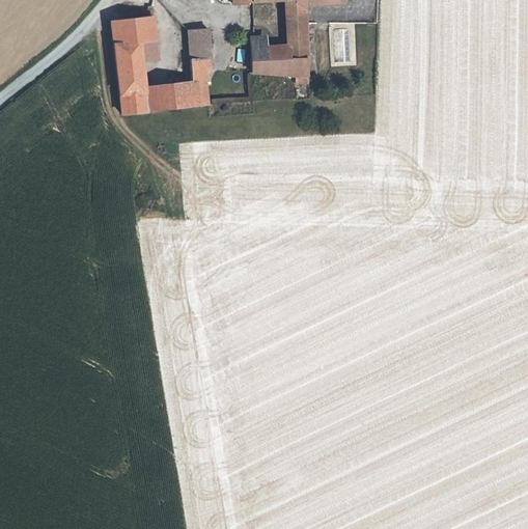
[(256,0),(288,0),(289,45),(289,58),(309,58),(307,3),(306,0),(315,0),(315,3),(343,2),(343,0),(256,0)]
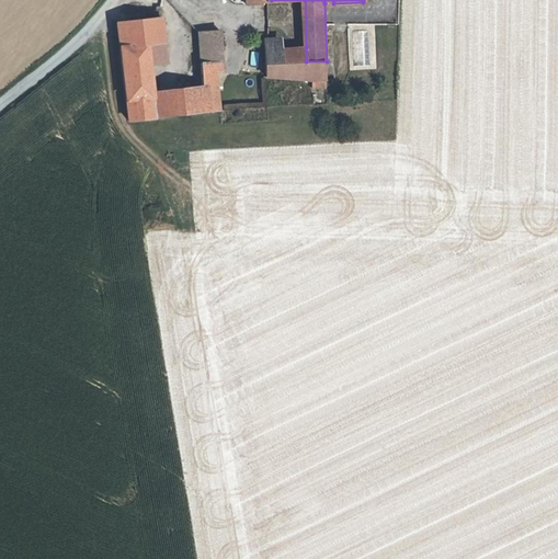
[(127,121),(145,118),(143,95),(150,94),(150,90),(148,60),(163,58),(160,3),(156,3),(156,7),(143,8),(143,16),(136,16),(136,12),(127,13),(128,18),(116,19),(127,121)]
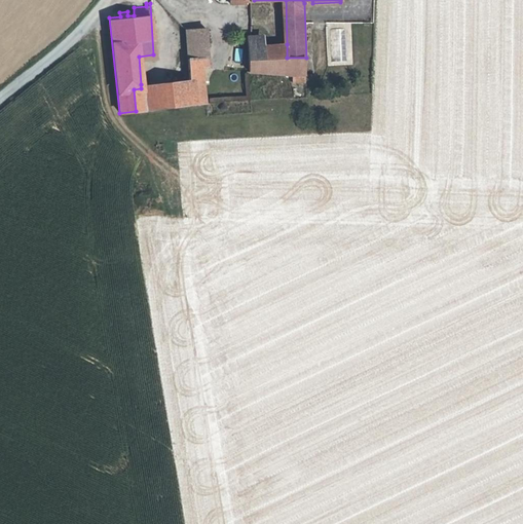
[(196,104),(203,104),(202,80),(197,79),(196,68),(204,67),(211,67),(208,28),(187,30),(189,80),(195,81),(196,104)]
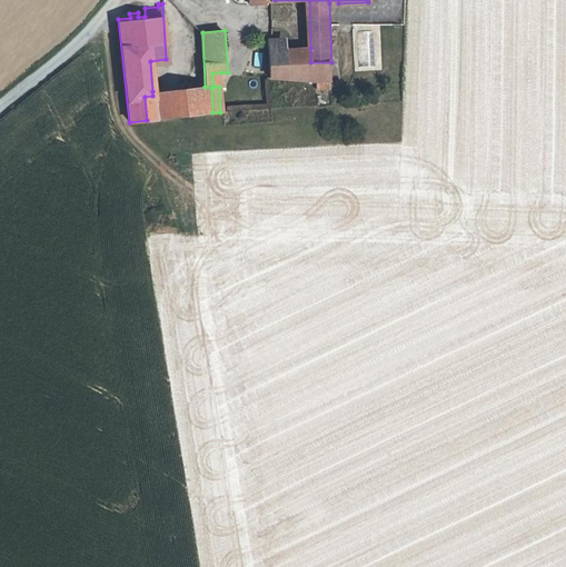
[(271,50),(285,49),(285,37),(271,38),(271,50)]
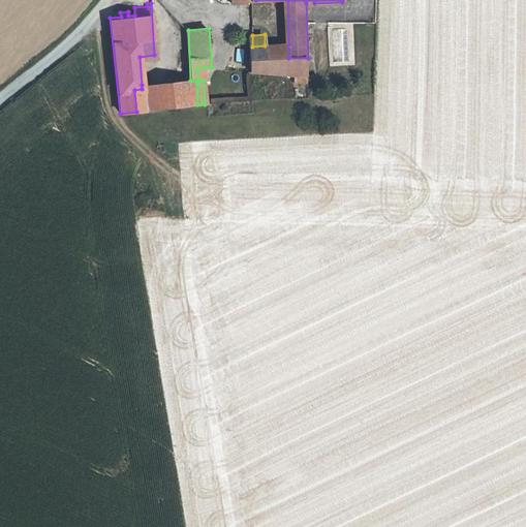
[(309,74),(308,58),(288,58),(288,44),(265,45),(265,74),(295,78),(295,75),(309,74)]
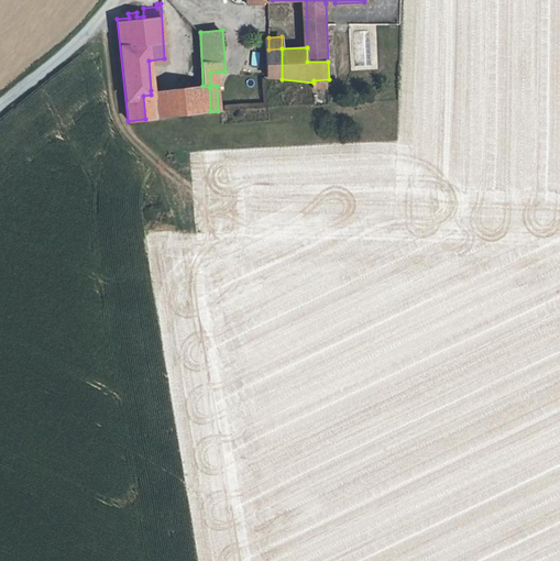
[(270,78),(282,79),(282,48),(268,50),(270,78)]
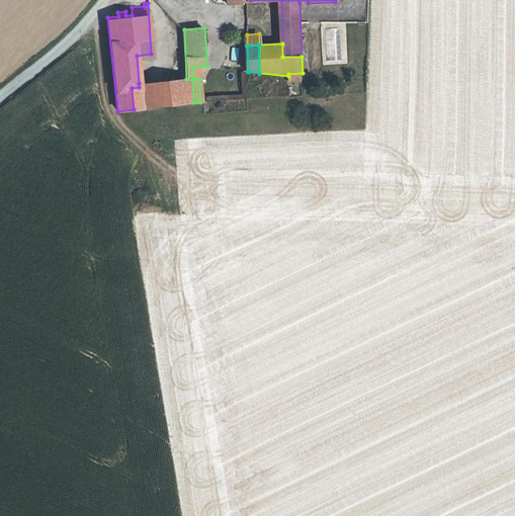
[(203,102),(201,66),(193,67),(194,78),(199,79),(200,102),(203,102)]
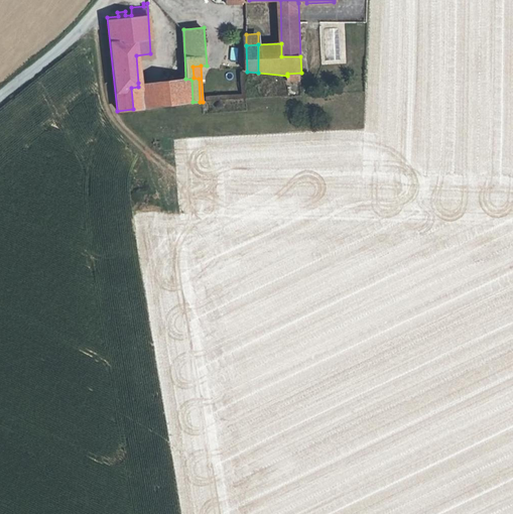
[(133,109),(193,102),(191,80),(185,79),(138,83),(138,87),(131,88),(133,109)]
